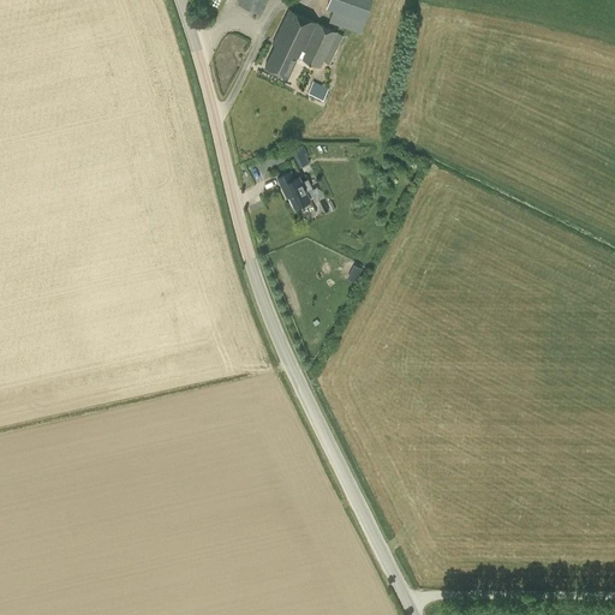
[(268,0),(238,0),(237,4),(261,15),(268,0)]
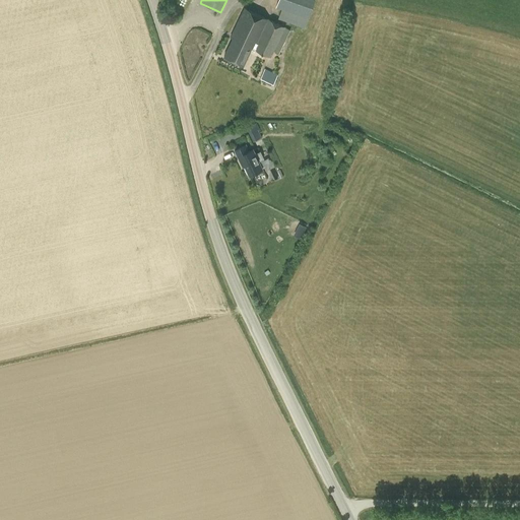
[(281,8),(278,18),(305,27),(314,0),(277,0),(276,6),(281,8)]
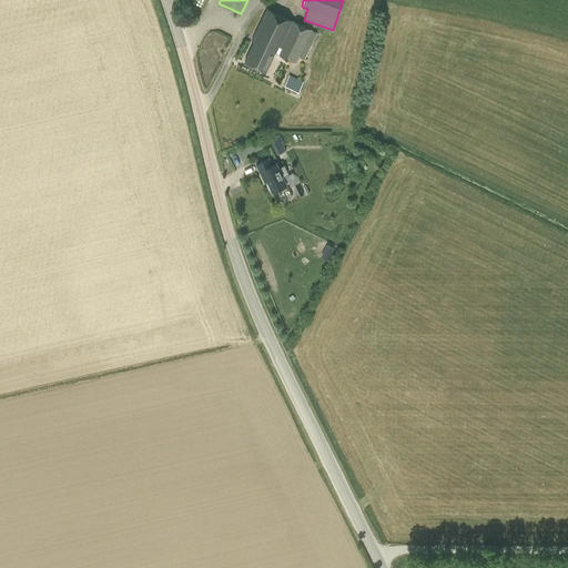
[(267,8),(251,41),(253,42),(244,62),(265,72),(275,51),(295,61),(311,29),(267,8)]
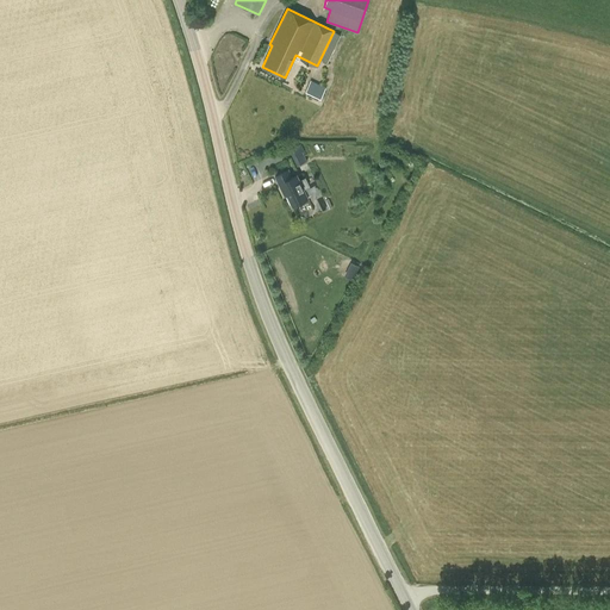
[(325,87),(311,80),(305,92),(321,98),(325,87)]
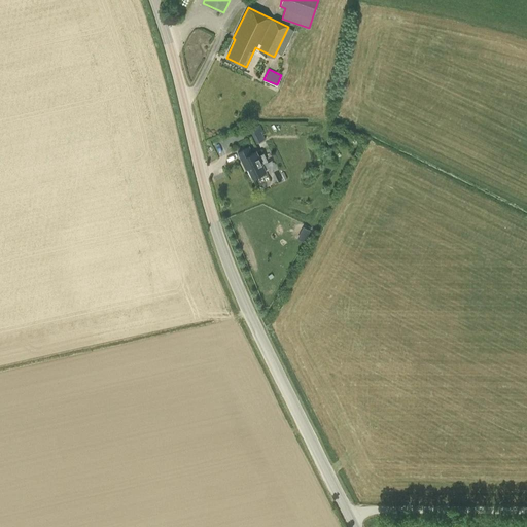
[(254,127),(258,141),(265,140),(261,125),(254,127)]
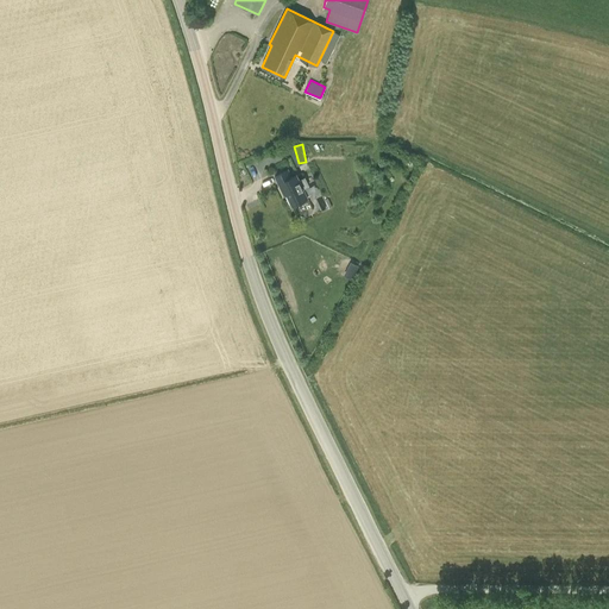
[(284,195),(287,194),(292,205),(307,196),(296,174),(292,176),(287,169),(274,175),(284,195)]
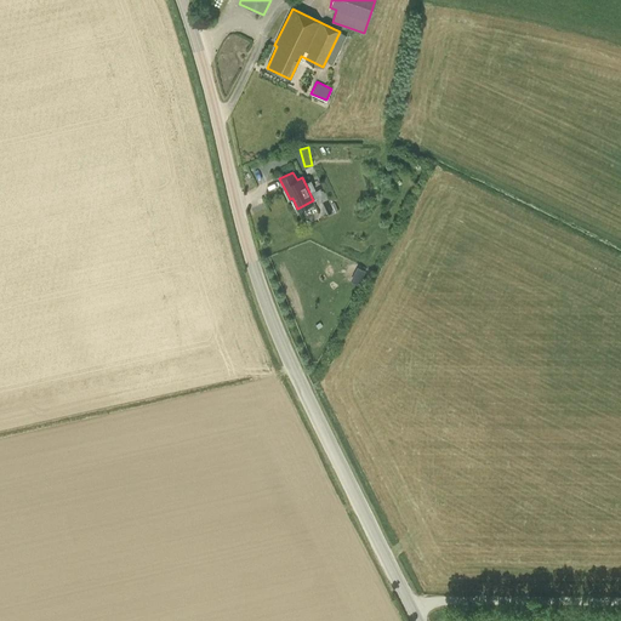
[(358,283),(364,268),(357,265),(351,279),(358,283)]
